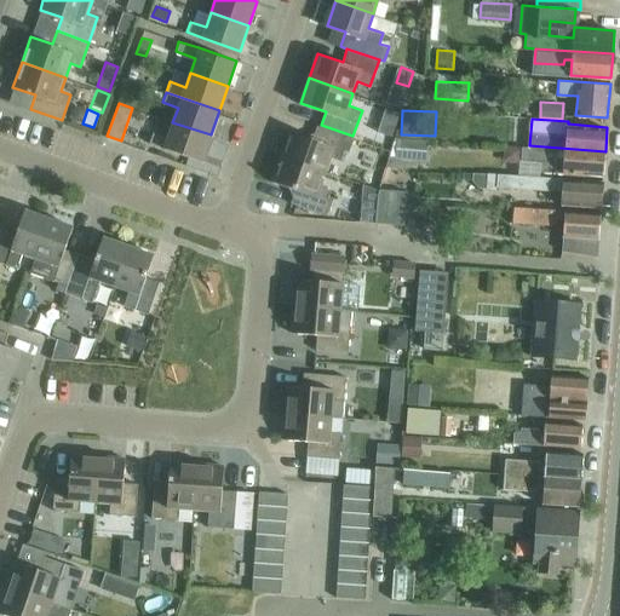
[(211,134),(172,122),(167,136),(153,131),(149,142),(164,147),(202,160),(211,134)]
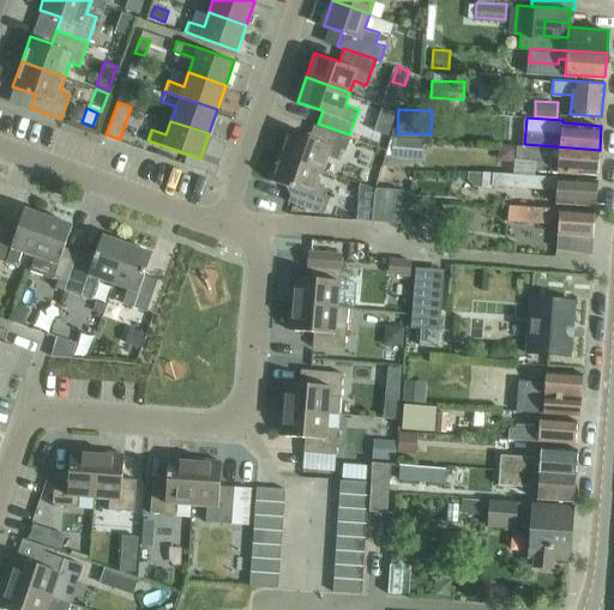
[(288,130),(280,153),(323,169),(327,155),(337,158),(341,149),(345,150),(350,136),(349,134),(318,124),(314,122),(308,137),(288,130)]
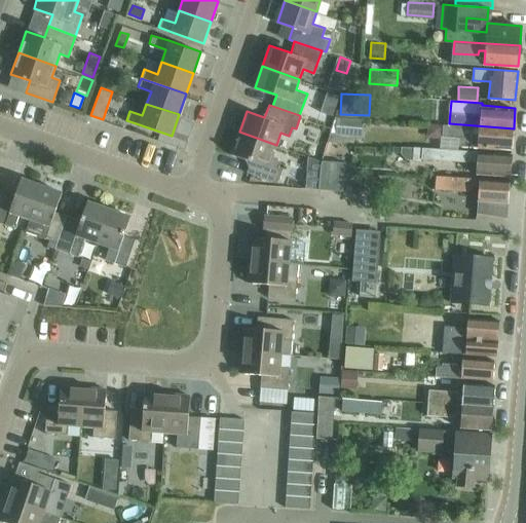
[(338,143),(338,134),(362,136),(363,119),(334,117),(327,142),(338,143)]
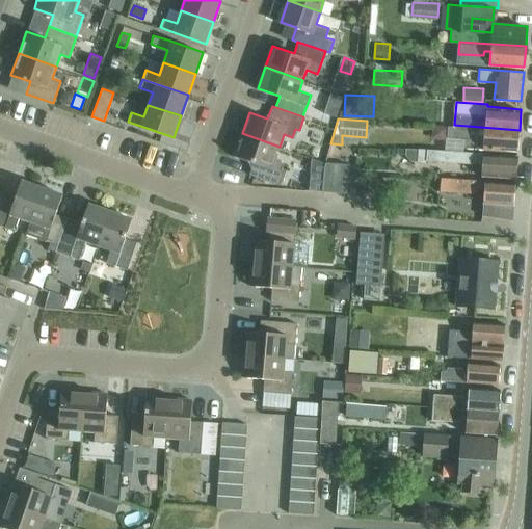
[(432,125),(431,139),(446,139),(447,126),(432,125)]
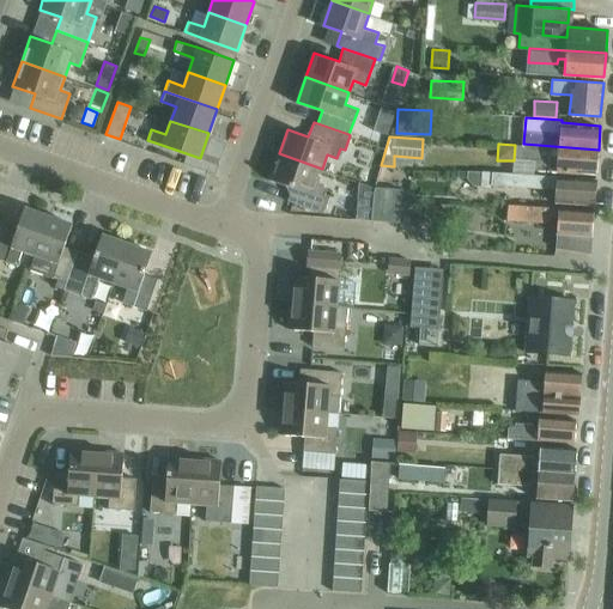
[(599,150),(523,144),(516,144),(515,157),(538,158),(536,169),(596,174),(599,150)]
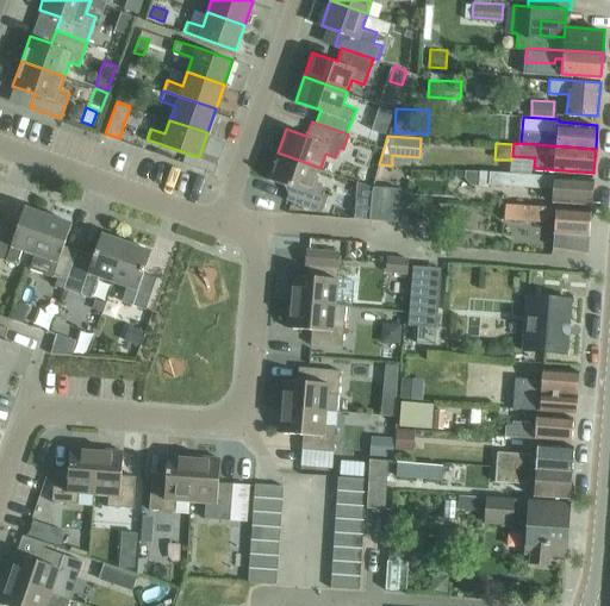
[(321,168),(278,152),(268,179),(290,186),(286,199),(322,211),(327,198),(322,197),(325,186),(316,182),(321,168)]
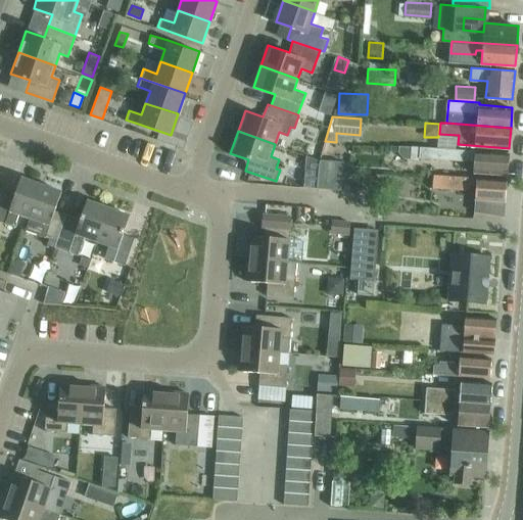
[(399,145),(398,151),(405,157),(420,158),(420,157),(476,161),(475,173),(507,175),(509,151),(412,145),(412,146),(399,145)]
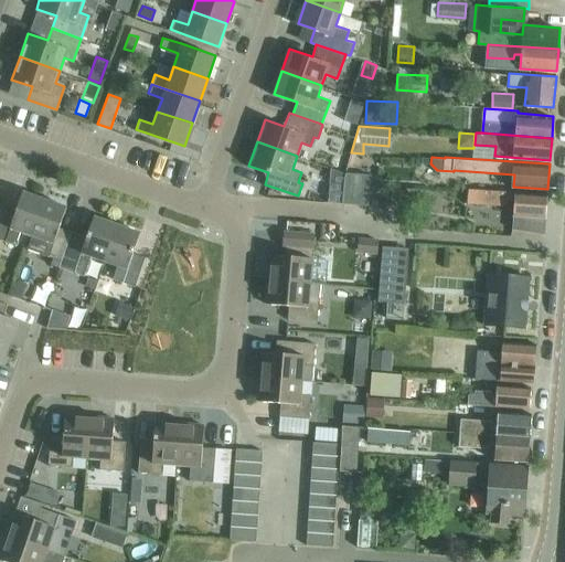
[(330,167),(328,201),(342,202),(343,184),(343,178),(345,171),(330,167)]
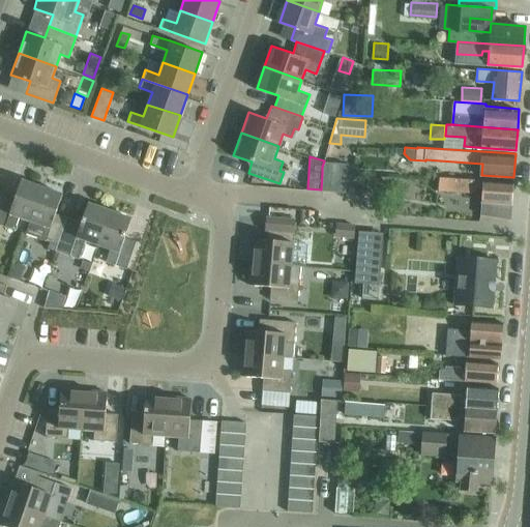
[(324,160),(322,167),(322,173),(321,189),(346,192),(348,163),(324,160)]
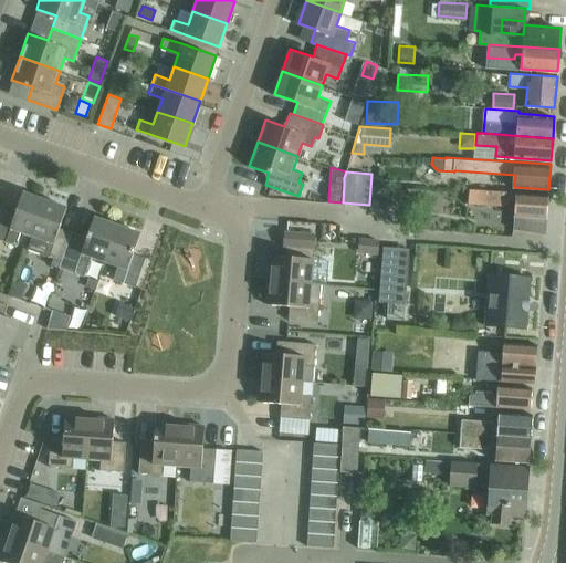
[(547,218),(548,194),(470,188),(469,202),(505,205),(510,198),(516,199),(513,228),(545,233),(547,219),(547,218)]
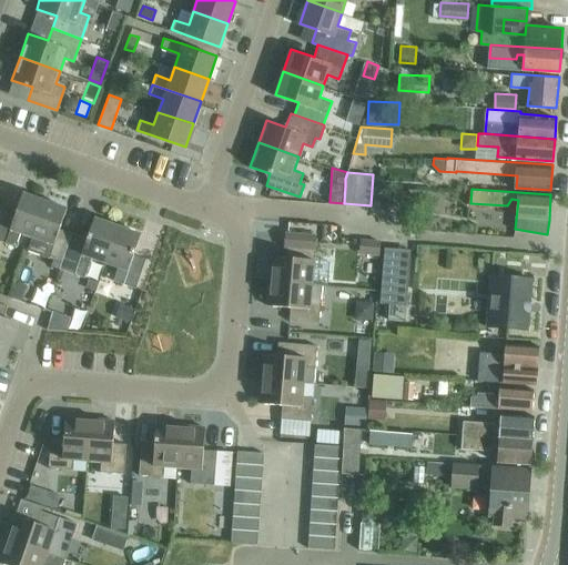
[(20,231),(31,235),(32,235),(44,199),(22,191),(16,212),(3,208),(0,217),(0,239),(16,244),(20,231)]
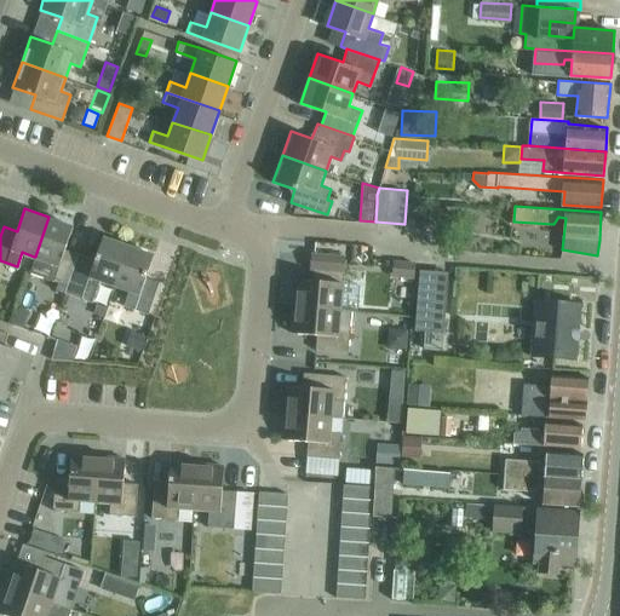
[(29,271),(67,285),(78,252),(64,247),(73,225),(49,217),(35,257),(34,257),(29,271)]
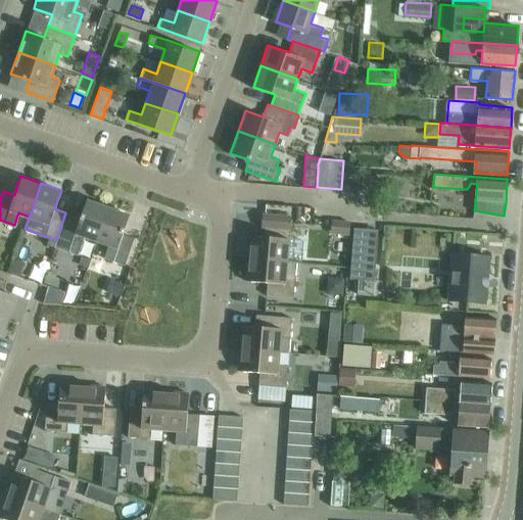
[(84,236),(96,240),(108,206),(87,199),(80,218),(65,213),(56,240),(54,246),(78,254),(84,236)]
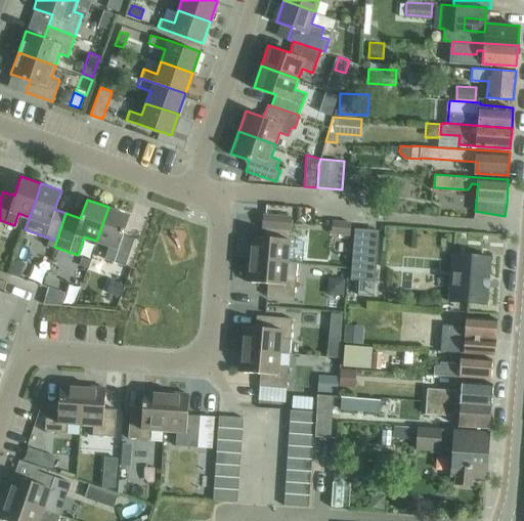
[(251,235),(249,258),(288,261),(288,260),(292,216),(293,205),(268,203),(267,214),(263,213),(262,226),(274,227),(273,236),(251,235)]
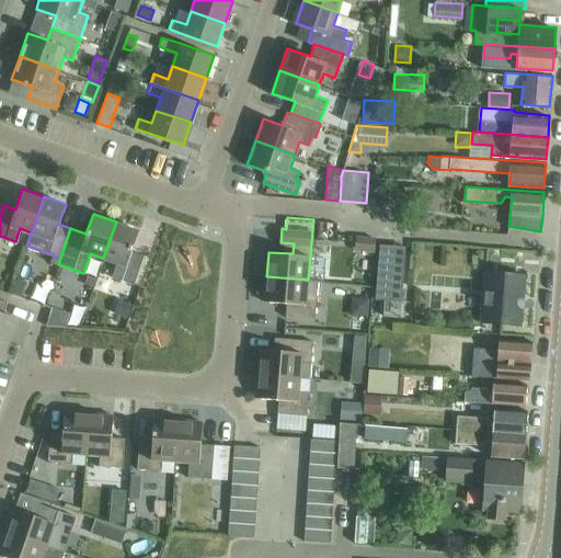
[(116,221),(103,258),(116,262),(112,275),(134,283),(144,254),(132,250),(139,230),(116,221)]
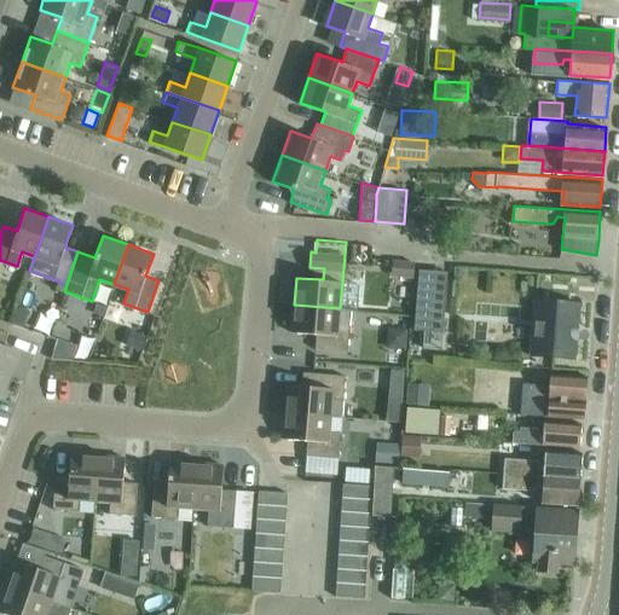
[(417,290),(415,329),(444,331),(446,293),(417,290)]
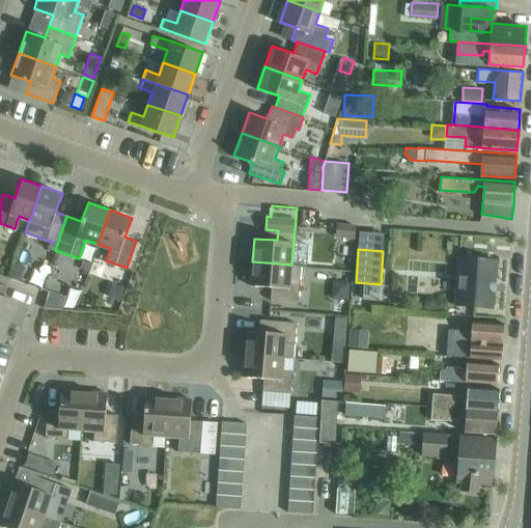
[(455,304),(493,307),(494,292),(496,292),(497,279),(495,279),(497,259),(459,256),(455,304)]
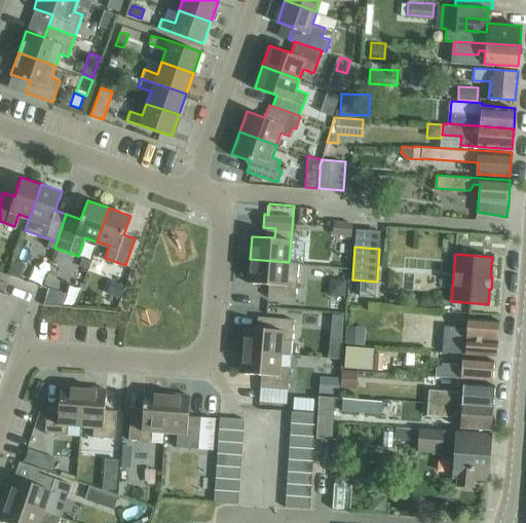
[(250,259),(249,282),(269,283),(268,295),(296,298),(297,275),(298,263),(299,262),(289,261),(289,262),(250,259)]
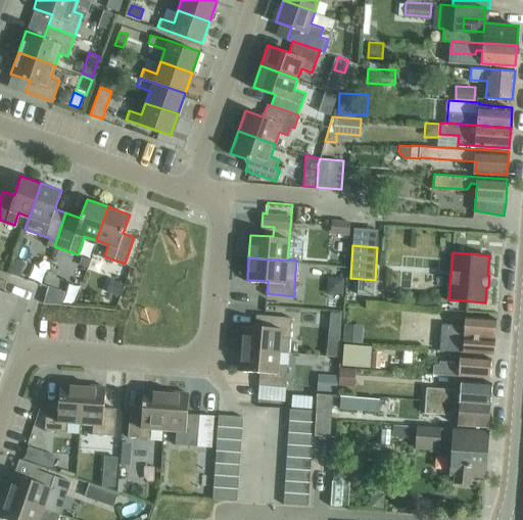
[(328,276),(326,293),(342,294),(344,277),(328,276)]
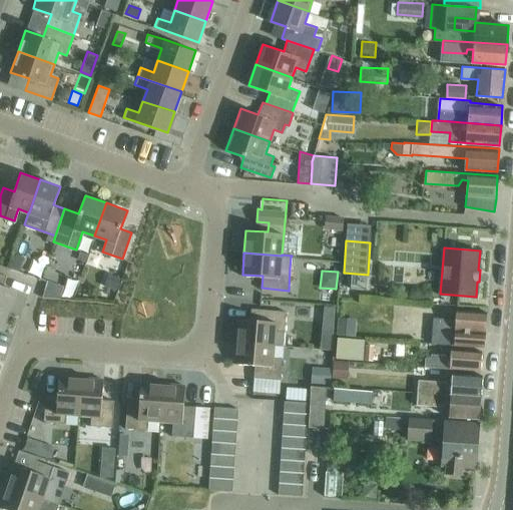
[(0,306),(9,310),(16,290),(3,286),(7,275),(0,272),(0,306)]
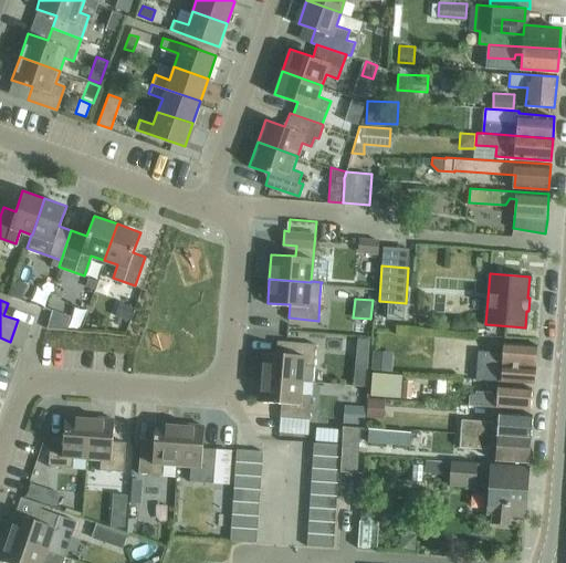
[(121,301),(115,313),(127,319),(128,319),(134,306),(132,305),(121,301)]
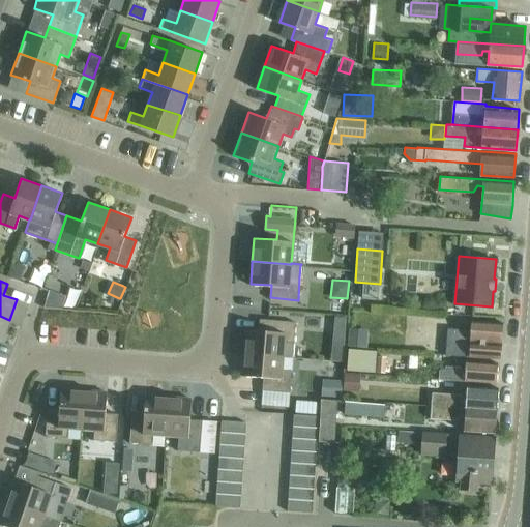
[(0,340),(3,341),(9,320),(0,316),(0,340)]
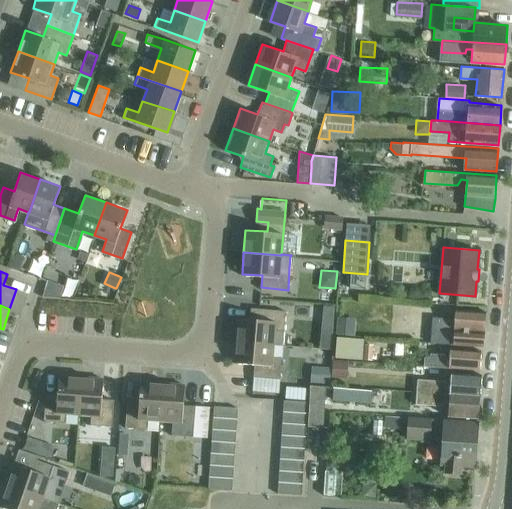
[(238,318),(236,340),(274,343),(283,344),(284,331),(286,310),(259,307),(258,319),(238,318)]
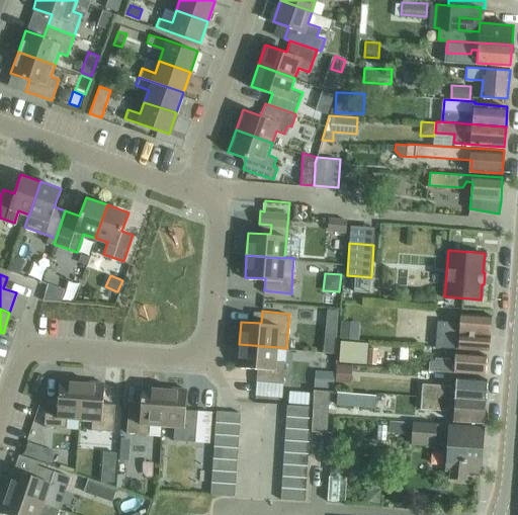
[(437,345),(489,349),(492,314),(461,312),(461,323),(439,321),(437,345)]
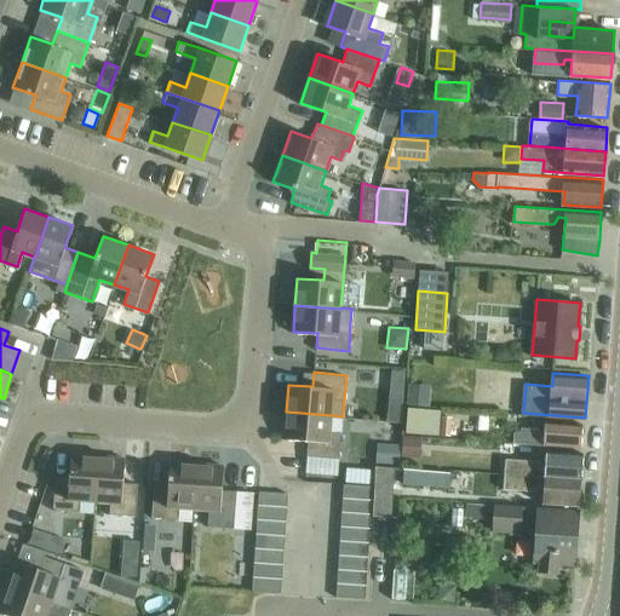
[(351,422),(374,424),(375,408),(352,407),(351,422)]
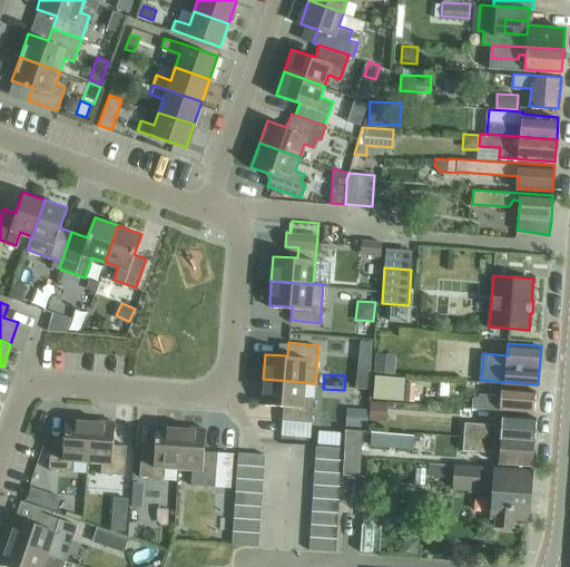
[(373,400),(402,402),(404,377),(375,374),(373,400)]
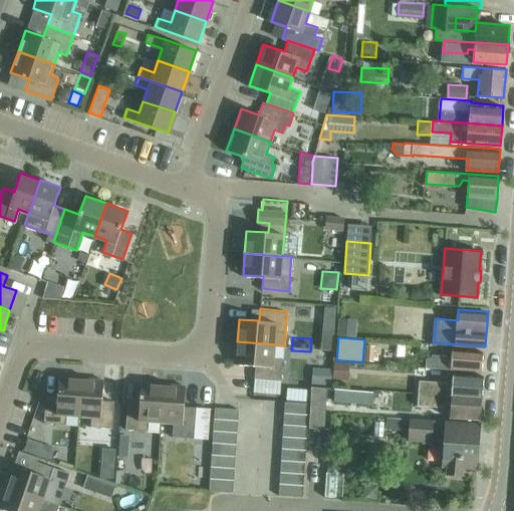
[(275,344),(237,341),(235,363),(255,365),(254,377),(281,379),(283,357),(274,356),(275,344)]
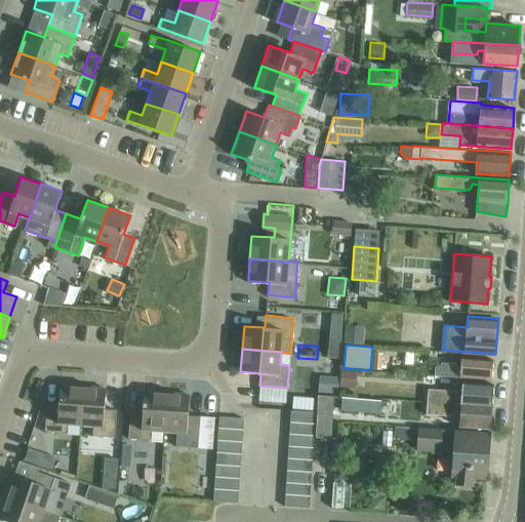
[(435,374),(492,378),(493,358),(461,356),(461,367),(457,367),(458,363),(441,361),(441,365),(435,365),(435,374)]
